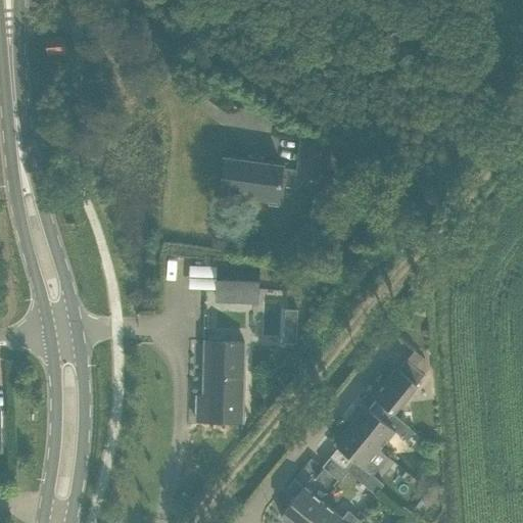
[(63,37),(45,39),(46,54),(65,52),(63,37)]
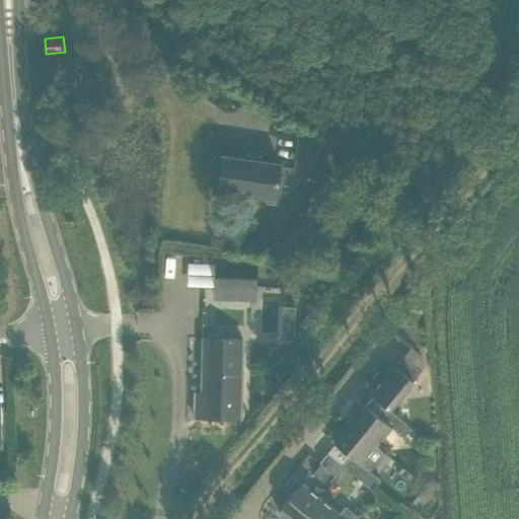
[(279,165),(237,159),(228,158),(224,191),(231,192),(230,193),(237,194),(237,193),(275,198),(277,183),(294,186),(295,176),(322,179),(326,142),(298,139),(295,169),(279,166),(279,165)]
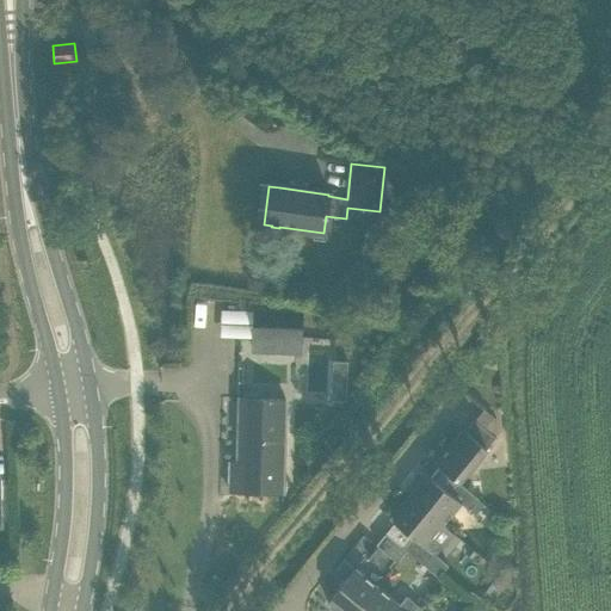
[(253,340),(301,343),(302,312),(254,309),(253,340)]
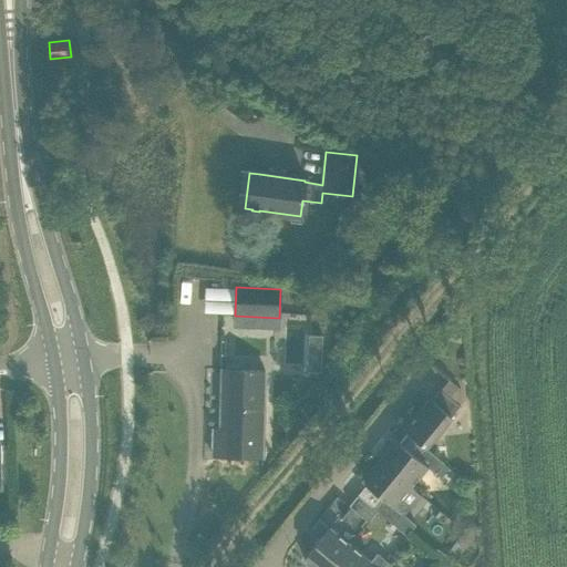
[(306,333),(306,347),(319,347),(319,333),(306,333)]
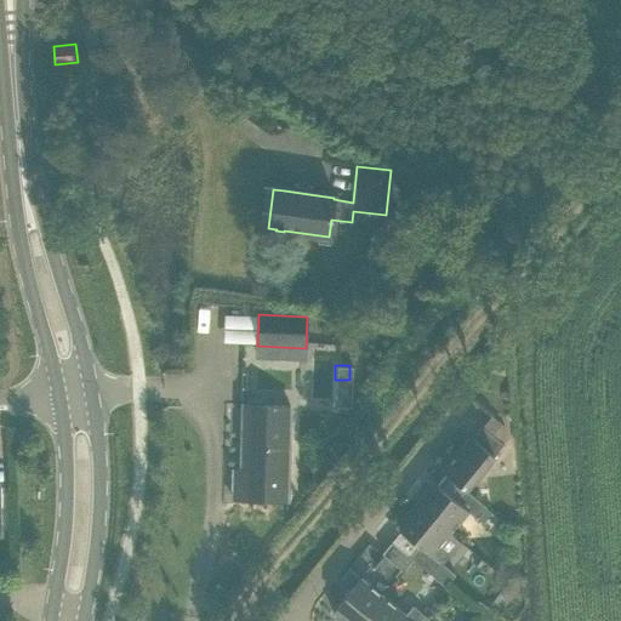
[(286,500),(289,406),(243,405),(240,469),(233,469),(232,486),(240,488),(240,500),(286,500)]
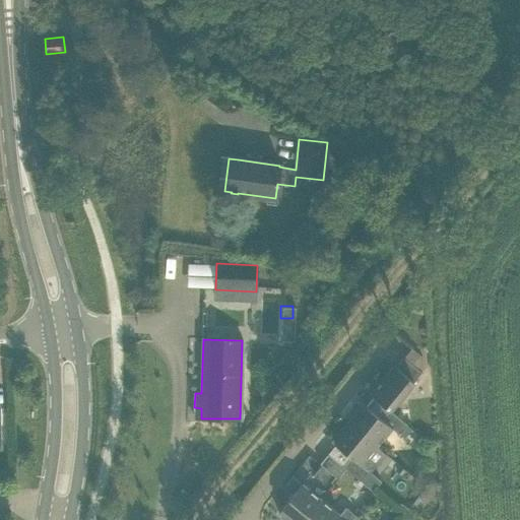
[(390,411),(420,372),(403,358),(395,368),(394,367),(370,395),(389,410),(390,411)]
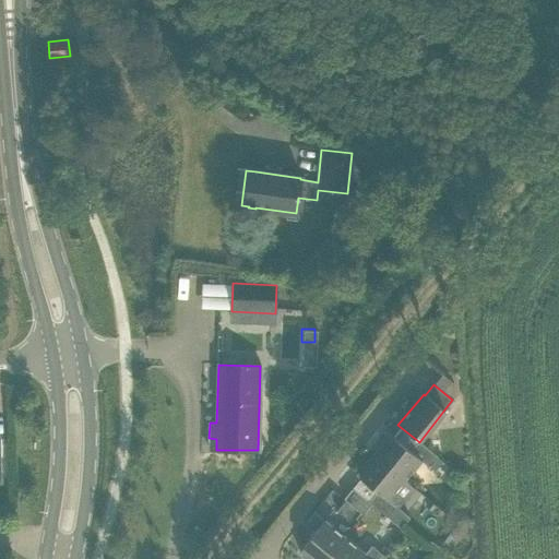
[(447,482),(455,472),(419,442),(418,441),(409,451),(390,435),(373,455),(406,482),(421,462),(447,482)]
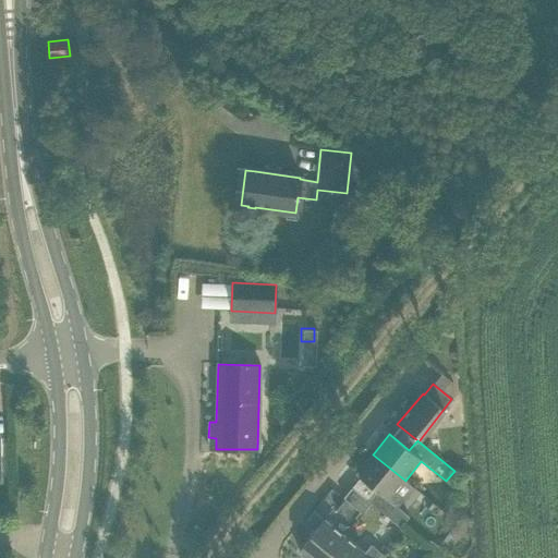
[(405,481),(373,455),(356,474),(376,490),(367,500),(371,504),(401,529),(409,518),(389,501),(405,481)]
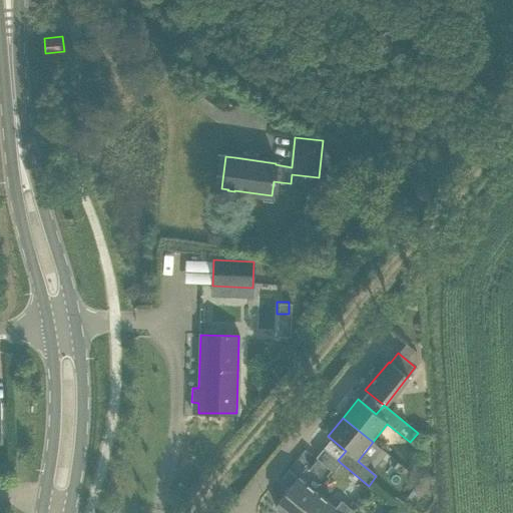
[(333,473),(341,463),(338,460),(324,448),(315,459),(333,473)]
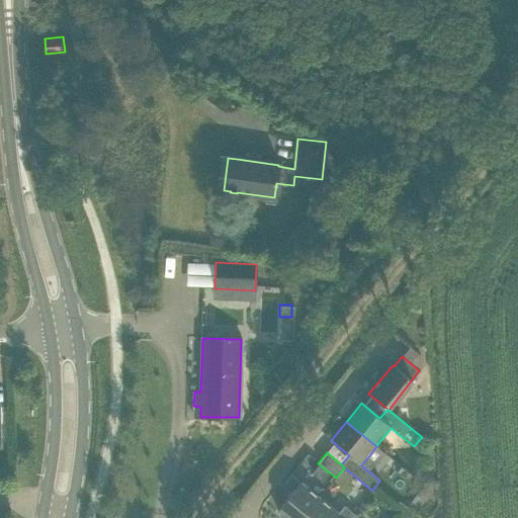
[(312,475),(322,483),(330,473),(320,464),(312,475)]
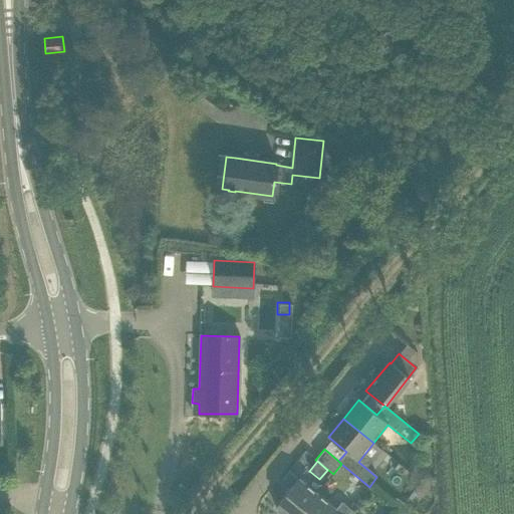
[(282,513),(300,513),(317,493),(314,490),(312,493),(297,480),(274,508),(282,513)]
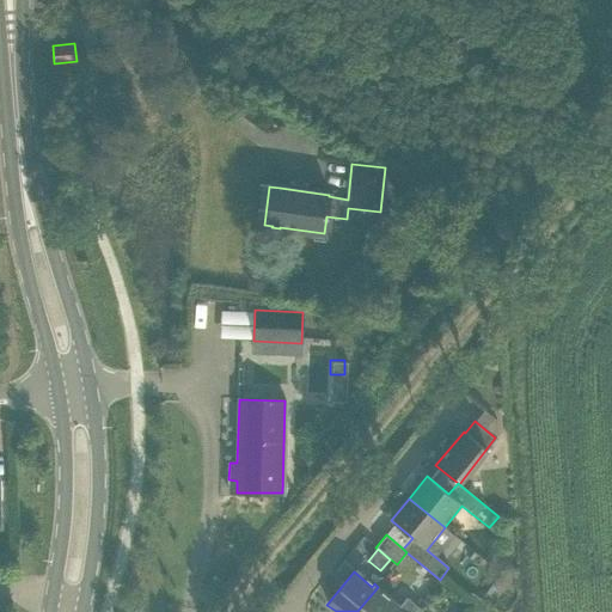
[(357,611),(412,611),(417,607),(407,598),(401,606),(390,597),(387,599),(380,593),(383,591),(378,587),(357,611)]
